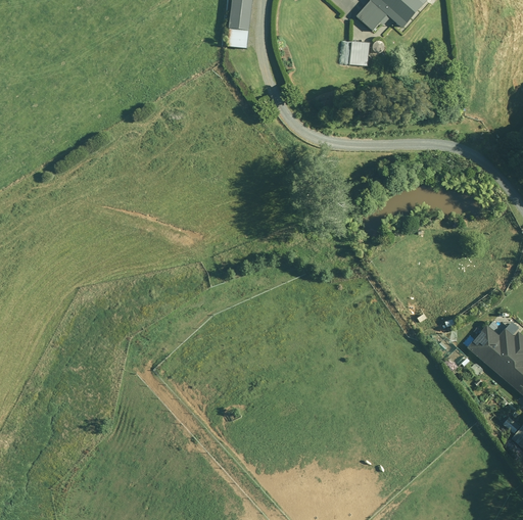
[(251,1),(241,0),(231,0),(227,45),(247,47),(251,1)]
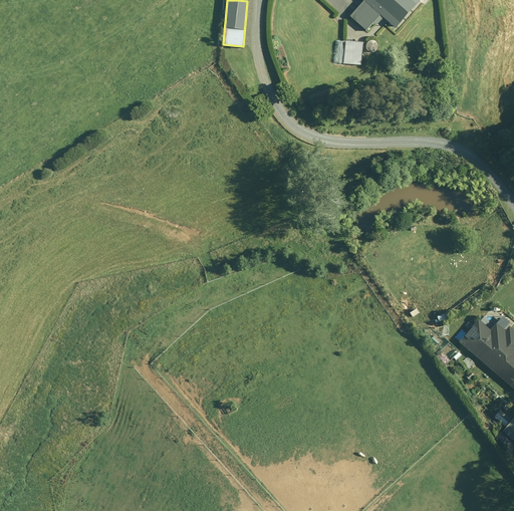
[(364,30),(390,0),(362,0),(348,16),(364,30)]
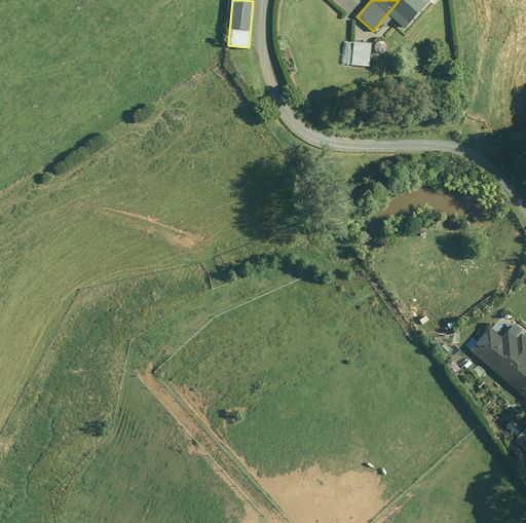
[(373,41),(354,39),(352,52),(371,55),(373,41)]
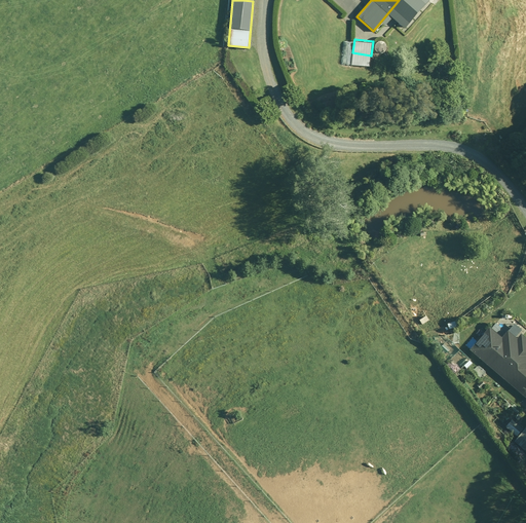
[(504,338),(491,327),(473,348),(525,395),(525,333),(520,339),(511,331),(504,338)]
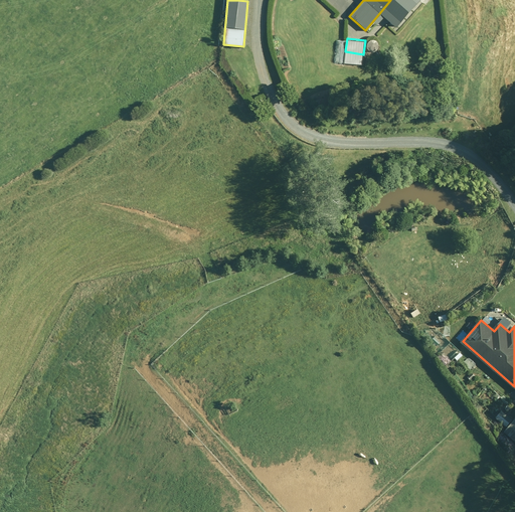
[(507,427),(503,431),(514,441),(514,417),(513,420),(502,410),(496,417),(507,427)]
